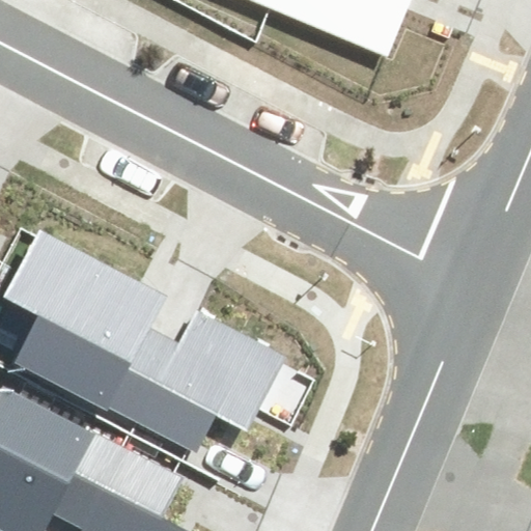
[(250,0),(388,54),(409,0),(250,0)]
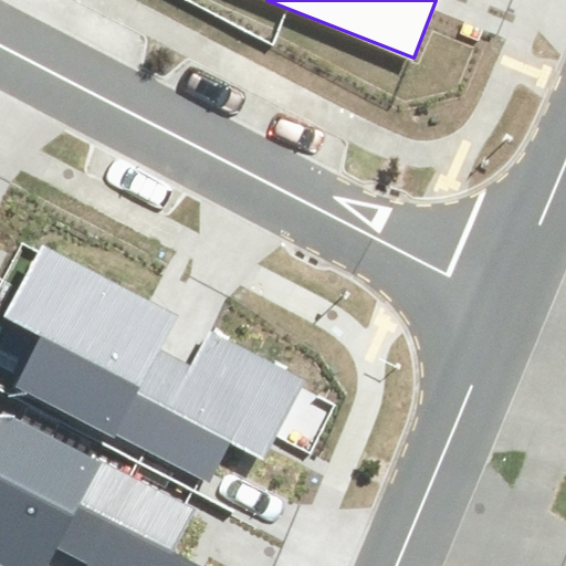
[(10,383),(113,437),(160,347),(180,313),(44,241),(7,312),(39,328),(10,383)]
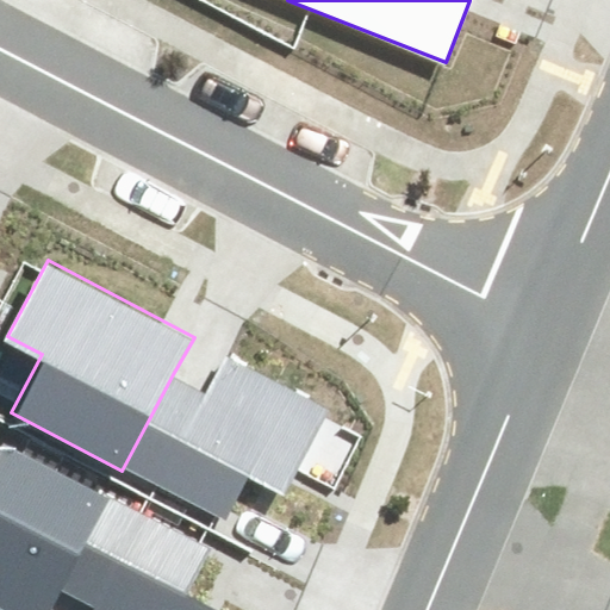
[(206,392),(173,374),(122,471),(217,522),(240,479),(279,499),(327,410),(225,356),(206,392)]
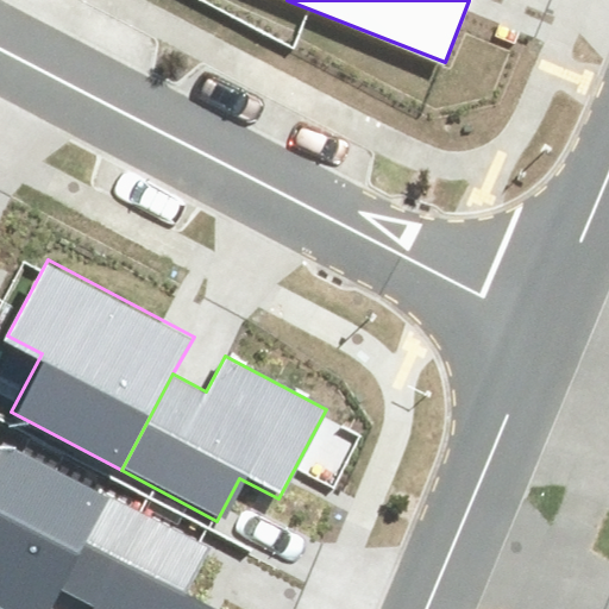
[(52,608),(61,594),(112,497),(1,440),(0,441),(0,608),(52,608)]
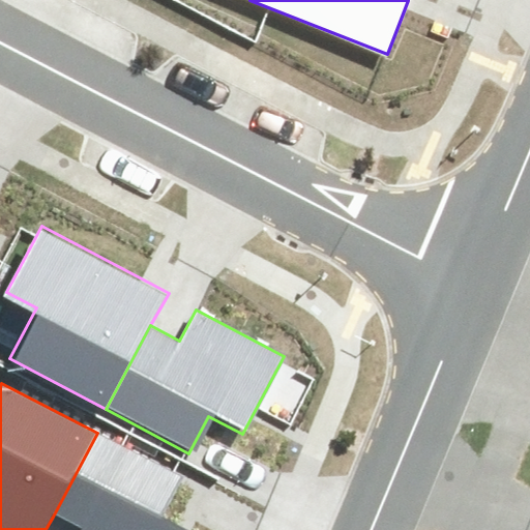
[(97,433),(53,517),(78,529),(192,529),(160,513),(180,477),(97,433)]
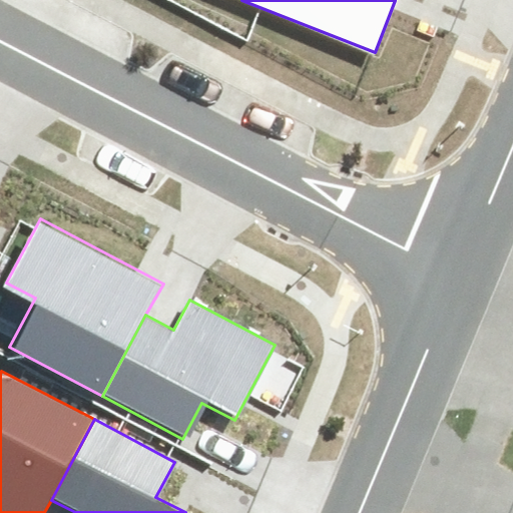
All buildings are outlined.
